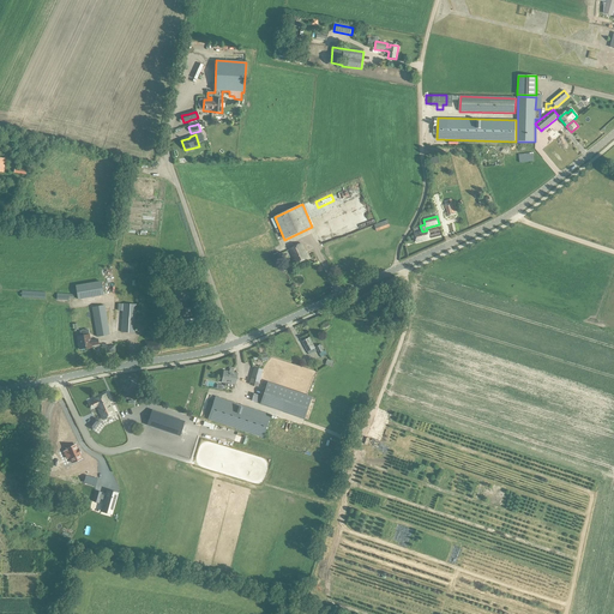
[(377,232),(390,227),(387,221),(374,226),(377,232)]
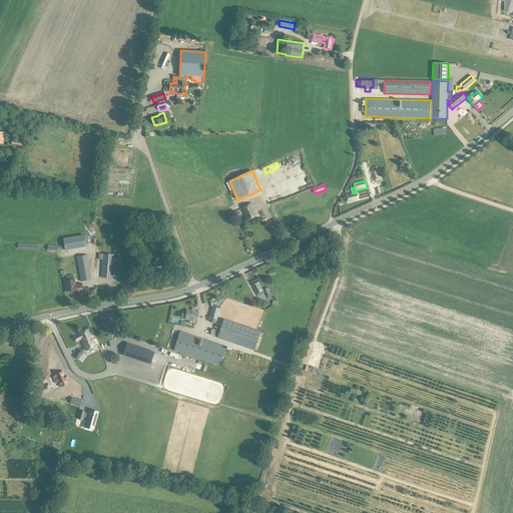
[(357,192),(353,193),(353,194),(347,195),(349,202),(359,199),(357,192)]
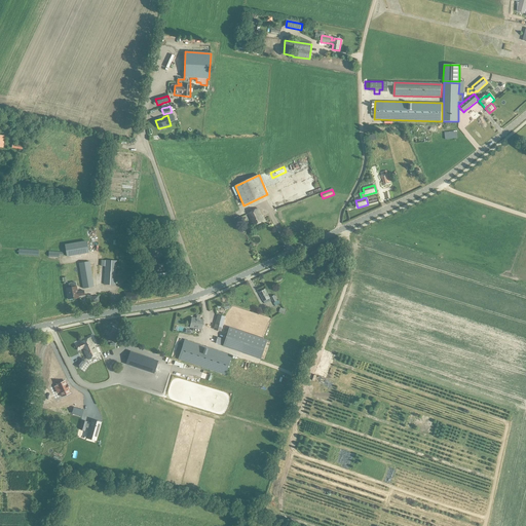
[(258,210),(249,214),(254,226),(264,221),(258,210)]
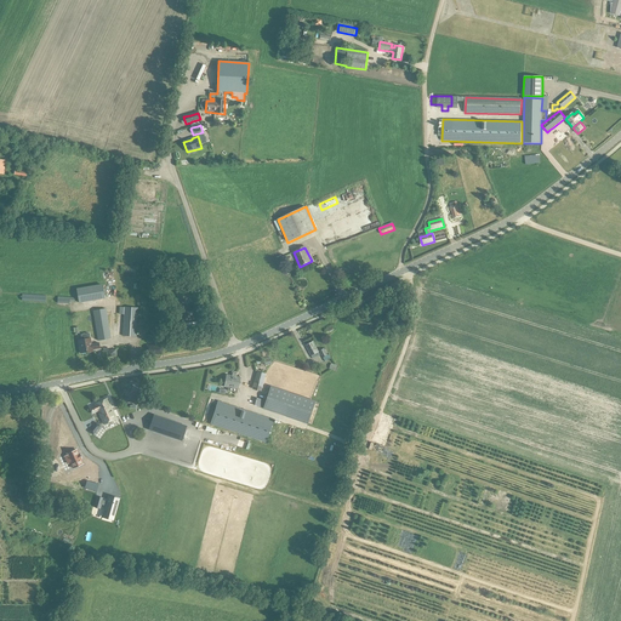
[(102,284),(77,289),(79,303),(104,298),(102,284)]
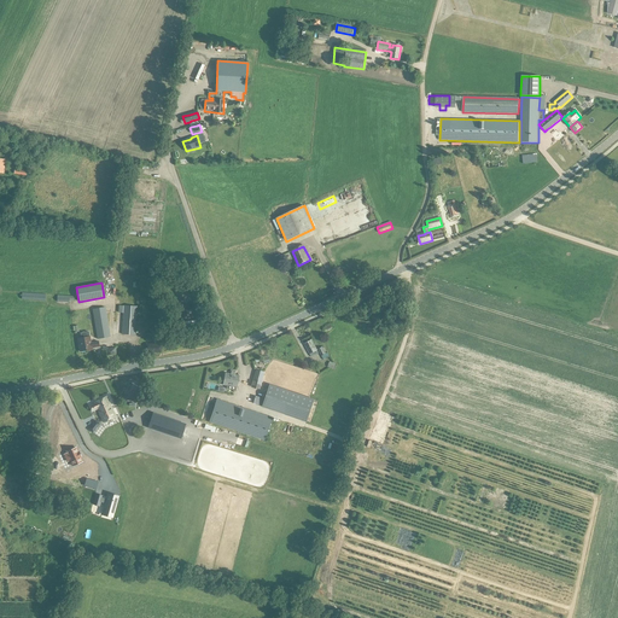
[(123,314),(122,334),(135,336),(138,307),(123,305),(123,314)]
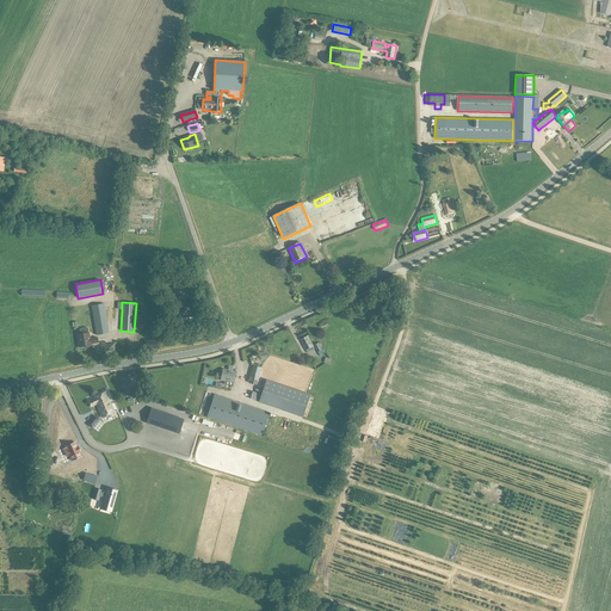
[(105,304),(92,307),(97,335),(110,333),(105,304)]
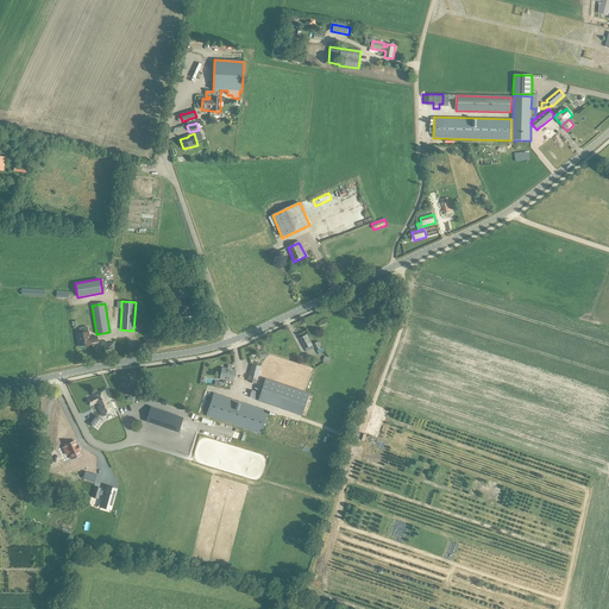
[(80,333),(76,334),(79,346),(90,345),(90,344),(98,343),(96,337),(89,338),(88,332),(87,327),(80,328),(80,333)]
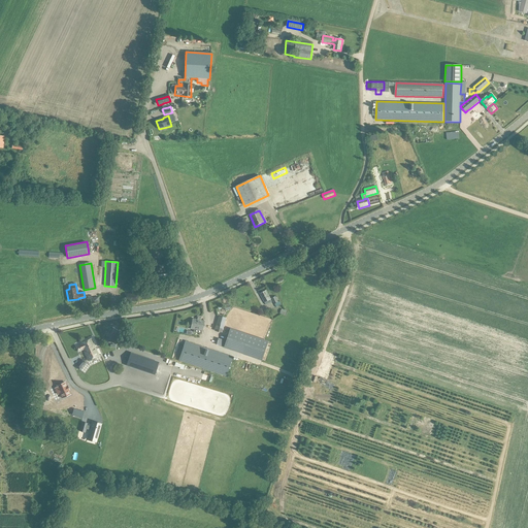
[(267,291),(260,294),(264,302),(271,299),(267,291)]
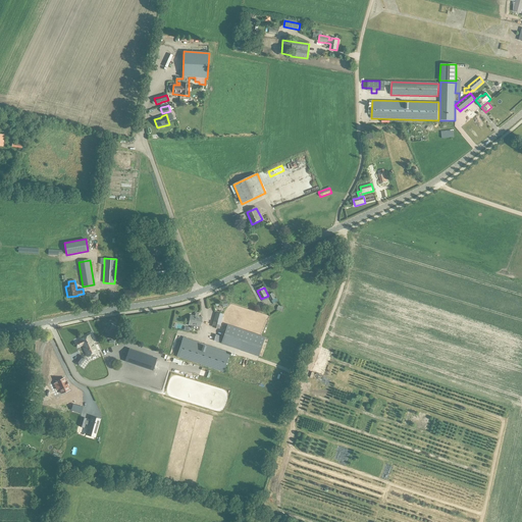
[(123,290),(122,298),(136,299),(137,291),(123,290)]
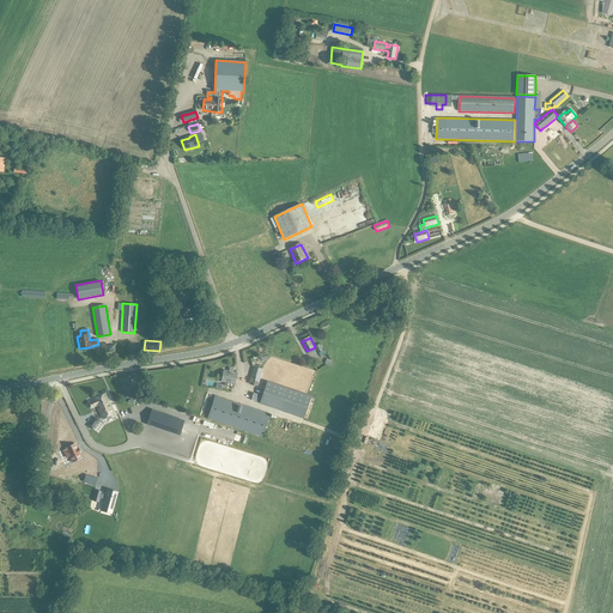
[(254,368),(249,384),(258,387),(262,370),(254,368)]
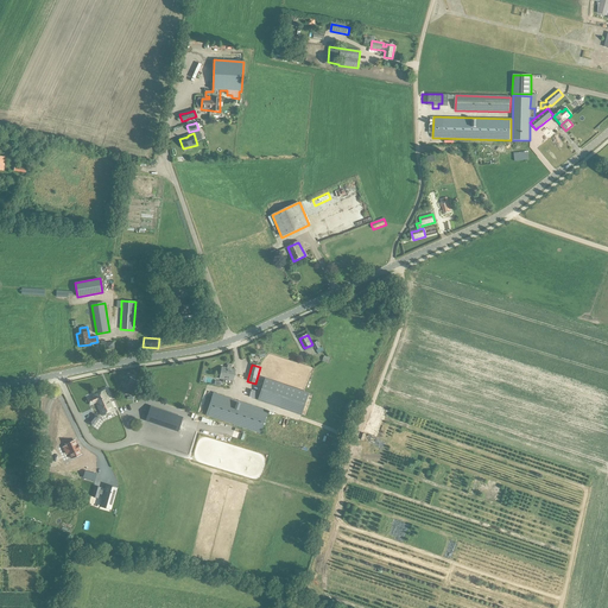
[(228,366),(228,368),(222,367),(220,379),(223,380),(223,382),(232,385),(233,381),(235,369),(232,369),(232,366),(228,366)]
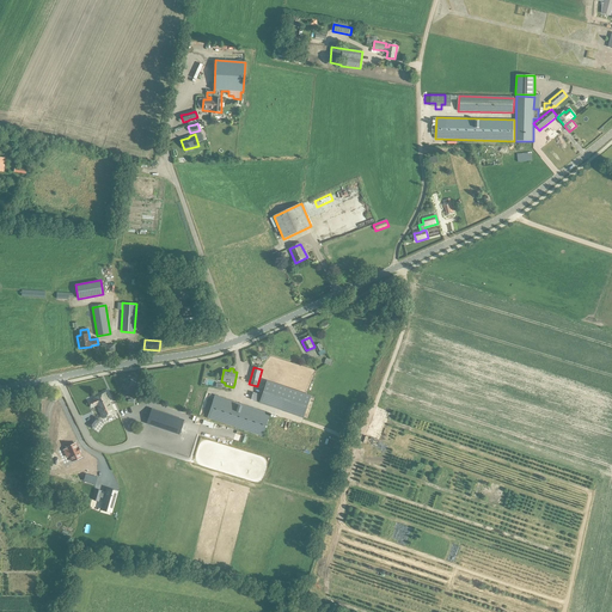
[(304,418),(305,418),(313,396),(307,393),(267,380),(258,403),(304,418)]
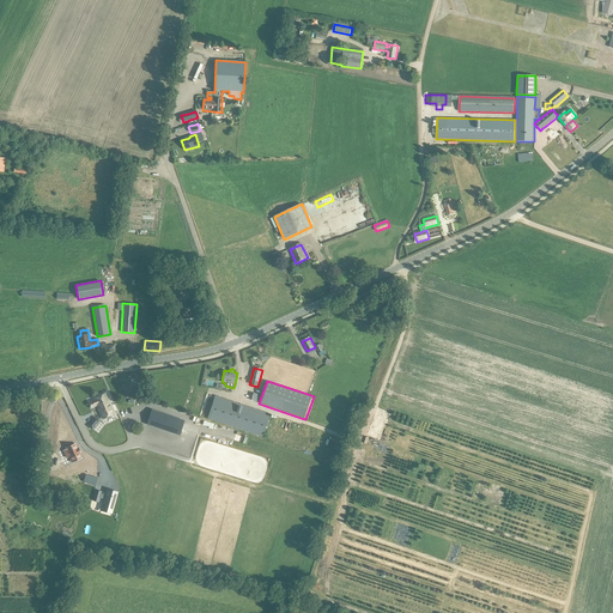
[(93,400),(89,402),(91,410),(97,407),(102,419),(115,414),(107,394),(93,399),(93,400)]
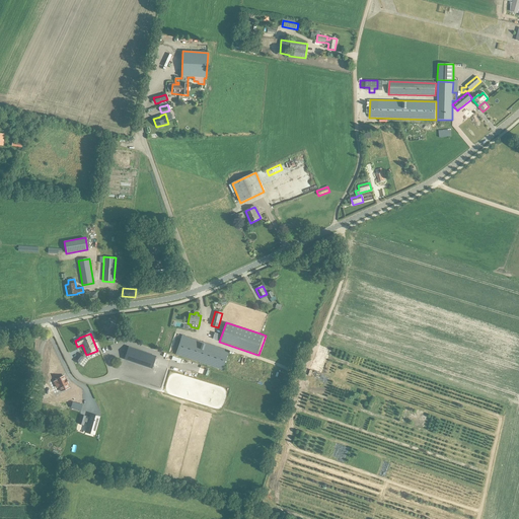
[(182,336),(175,355),(223,371),(229,351),(182,336)]
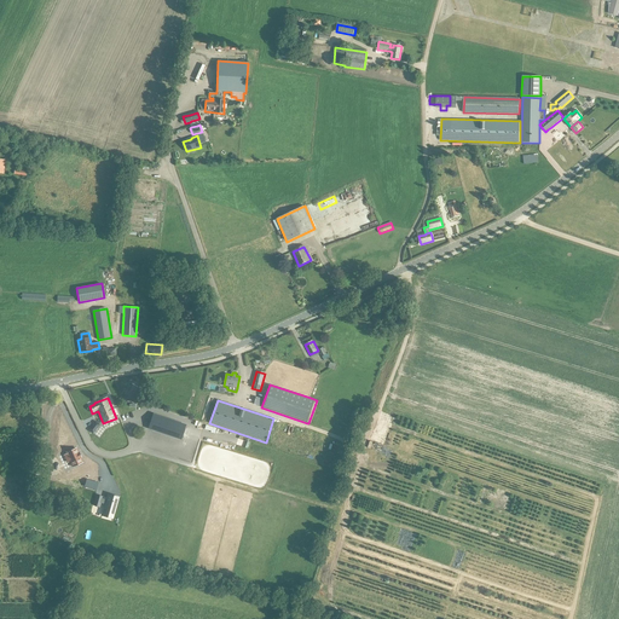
[(160,416),(154,414),(149,428),(155,431),(155,429),(169,434),(169,435),(180,439),(185,424),(174,421),(174,422),(158,417),(160,416)]
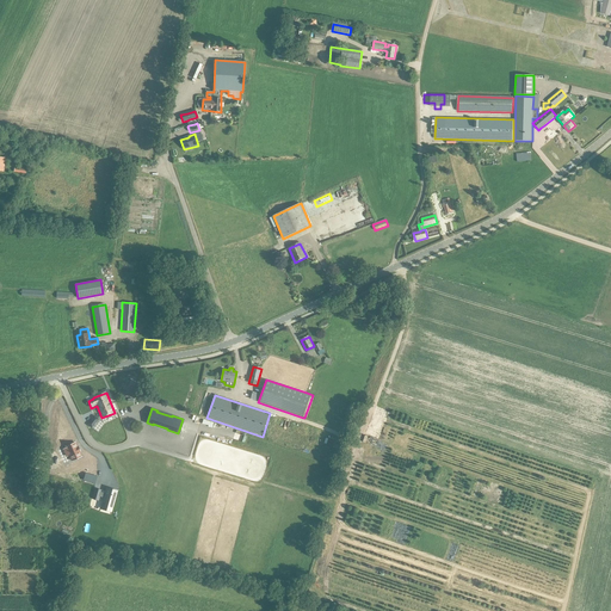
[(179,452),(184,440),(164,432),(159,443),(179,452)]
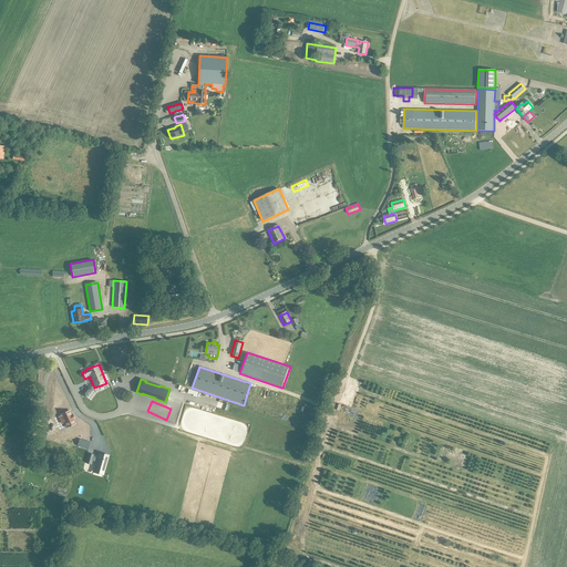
[(70,411),(61,414),(66,428),(75,423),(73,420),(74,419),(72,414),(71,415),(70,411)]
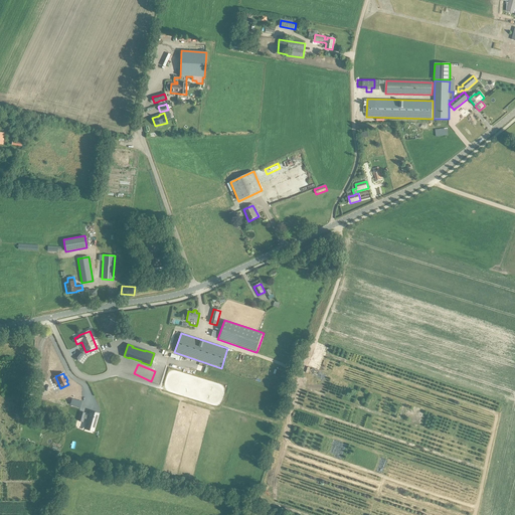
[(80,404),(75,403),(76,400),(71,399),(70,404),(80,407),(80,404)]
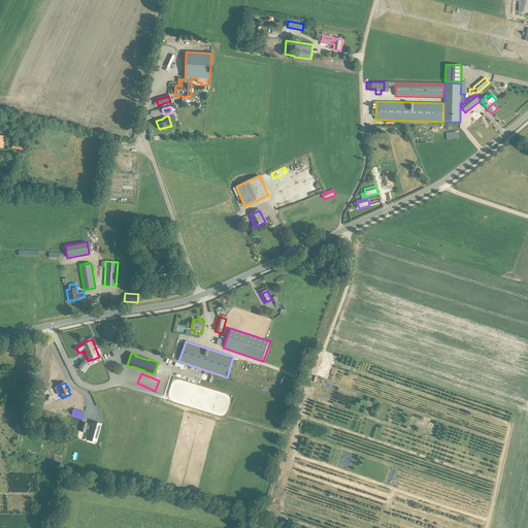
[(81,424),(79,432),(85,433),(86,430),(89,431),(88,436),(97,439),(100,426),(92,424),(90,428),(87,427),(87,425),(81,424)]
